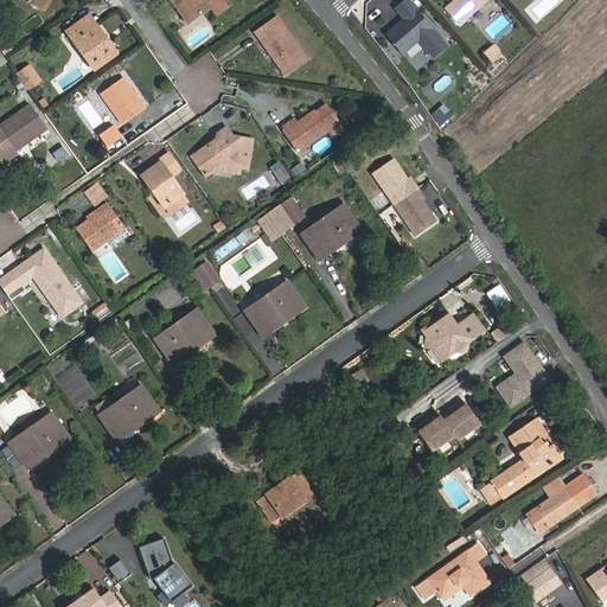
[(23,0),(43,12),(49,0),(23,0)]
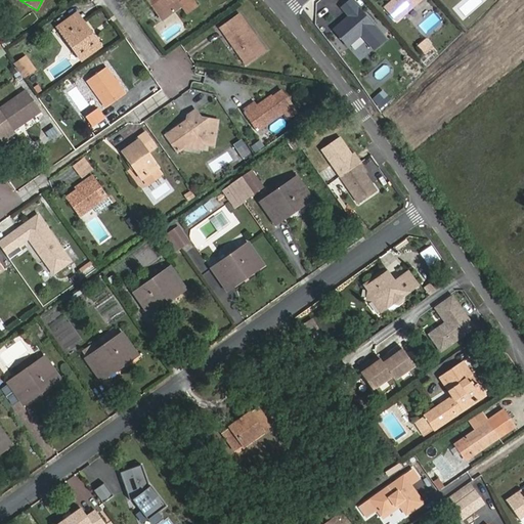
[(155,0),(166,16),(180,5),(186,13),(197,5),(192,0),(147,0),(150,3),(155,0)]
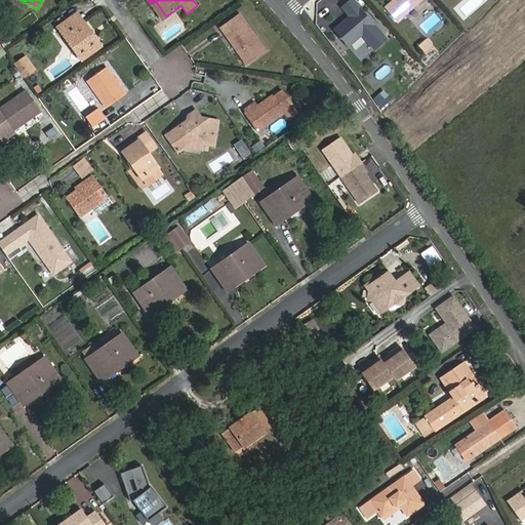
[(162,18),(166,16),(155,0),(151,3),(162,18)]
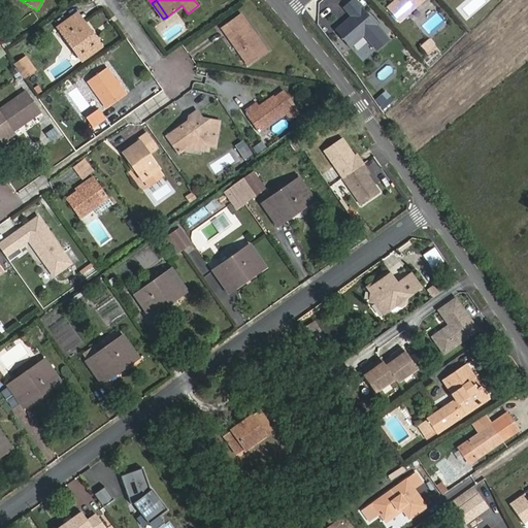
[(377,48),(388,39),(354,0),(352,0),(343,7),(355,20),(347,27),(348,29),(341,34),(355,50),(368,38),(377,48)]
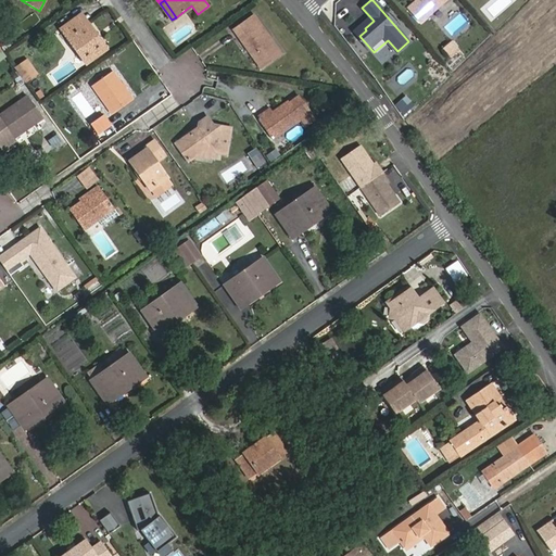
[(446,0),(416,0),(408,8),(420,23),(446,0)]
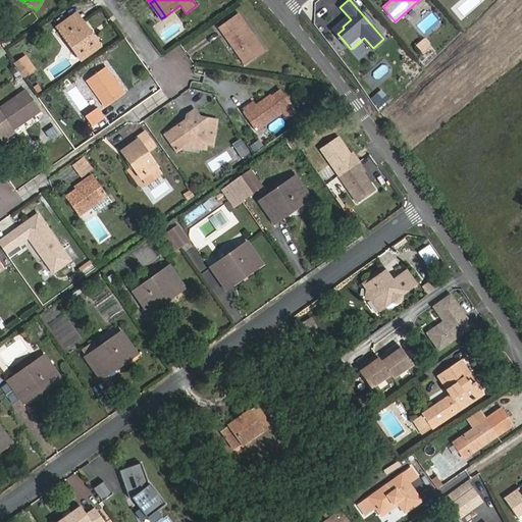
[(76,14),(72,16),(89,41),(93,38),(76,14)]
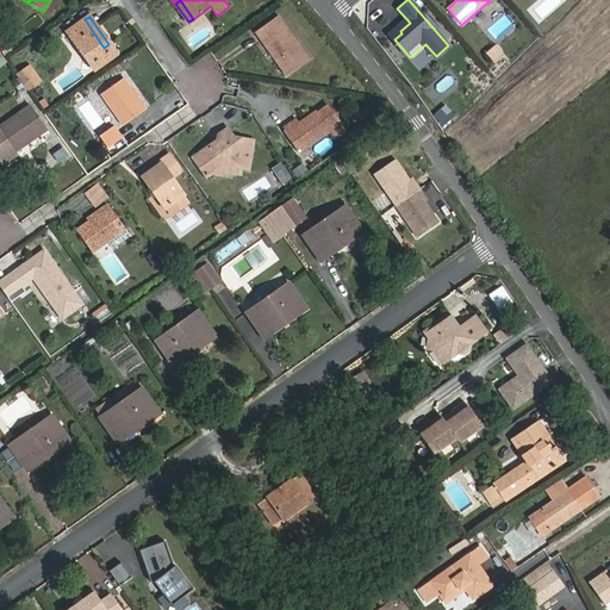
[(286,74),(306,58),(278,18),(257,32),(286,74)]
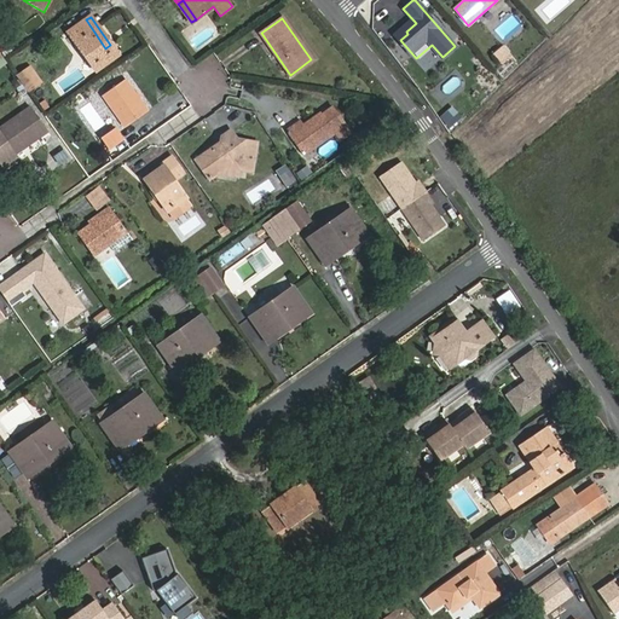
[(105,48),(86,19),(68,33),(96,71),(117,55),(110,45),(105,48)]
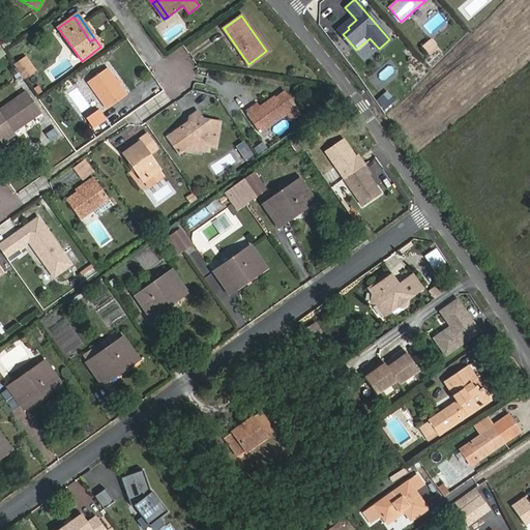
[(421,45),(429,55),(439,49),(432,37),(421,45)]
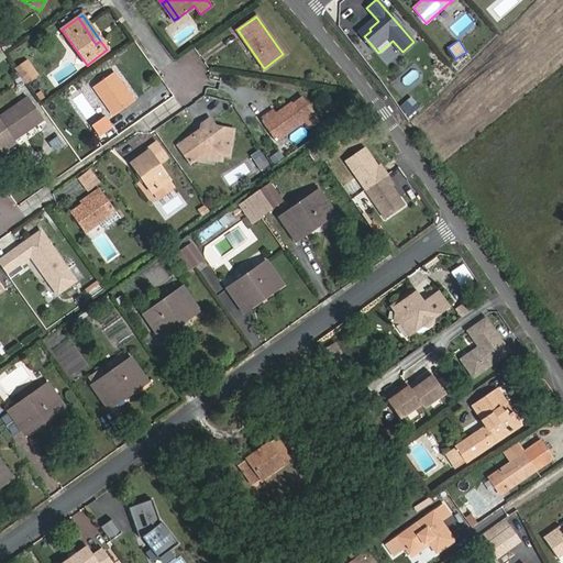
[(378,53),(388,65),(403,52),(393,41),(378,53)]
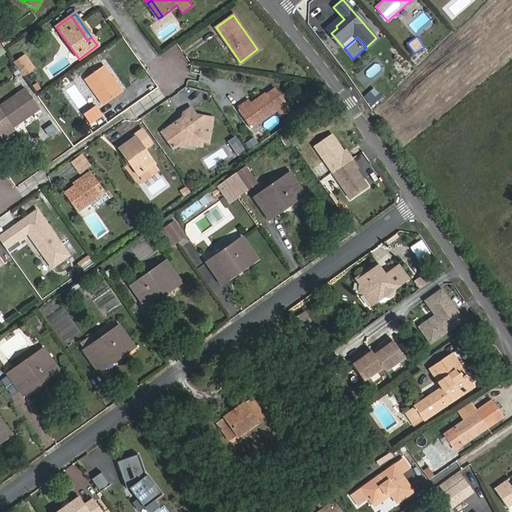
[(16,66),(21,73),(26,80),(37,72),(28,58),(16,66)]
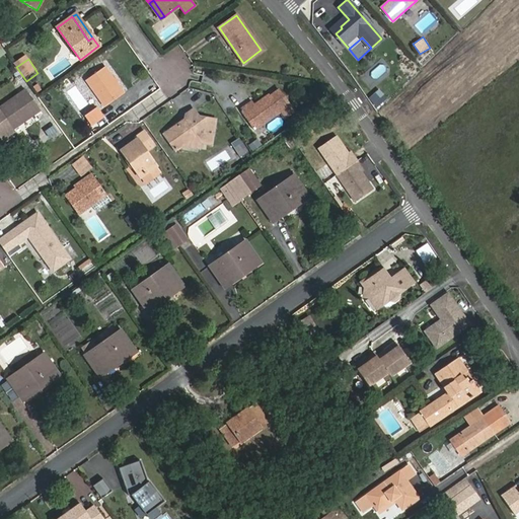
[(369,74),(375,81),(388,71),(381,63),(369,74)]
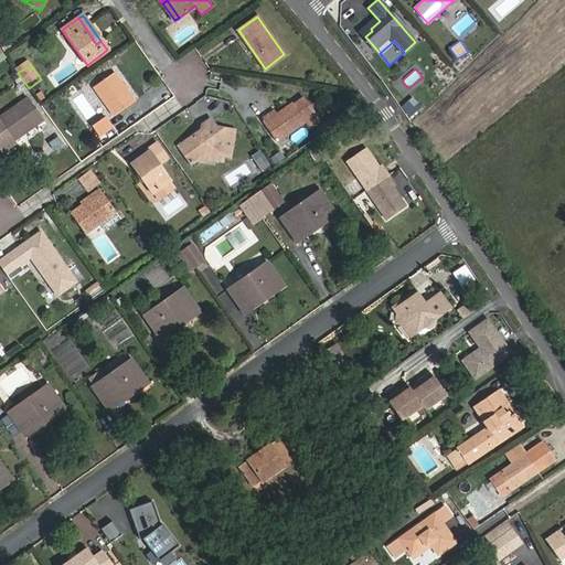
[(114,115),(134,102),(114,73),(95,86),(114,115)]
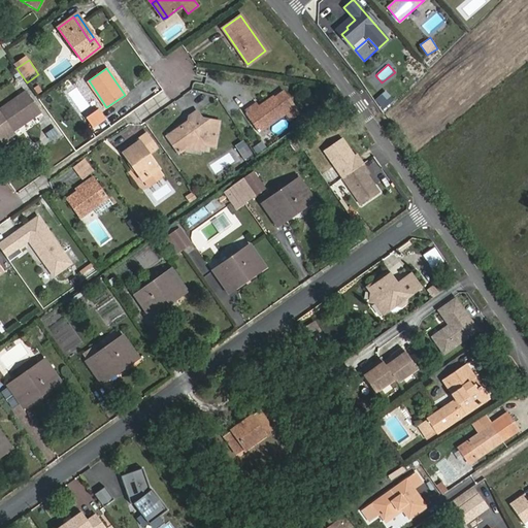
[(0,138),(1,139),(11,131),(39,111),(26,92),(0,109),(0,138)]
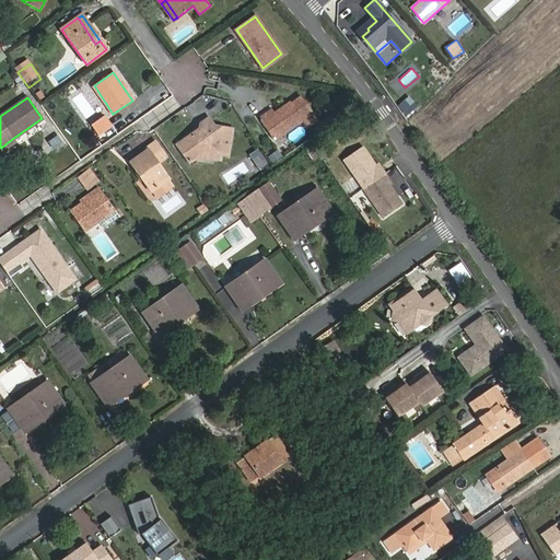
[(275,114),(263,123),(275,140),(303,119),(307,126),(317,119),(301,97),(291,104),(290,103),(275,114)]
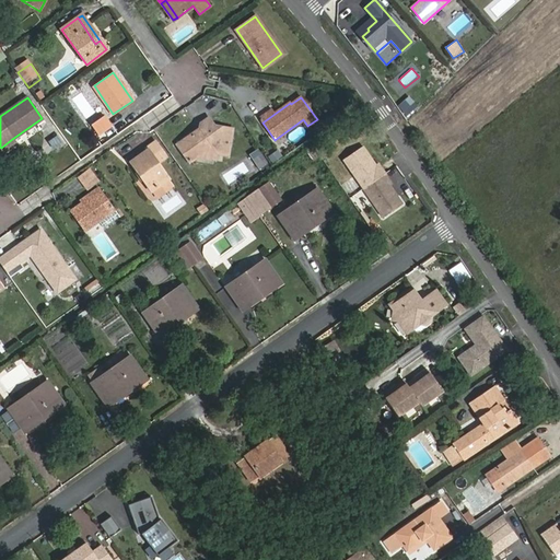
[(407,117),(417,109),(410,100),(400,107),(407,117)]
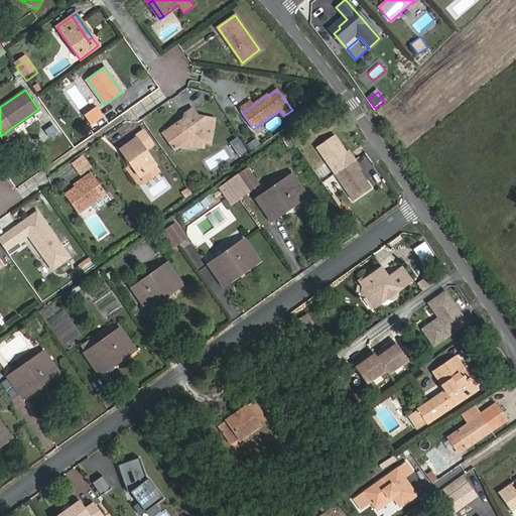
[(46,103),(54,98),(50,93),(43,98),(46,103)]
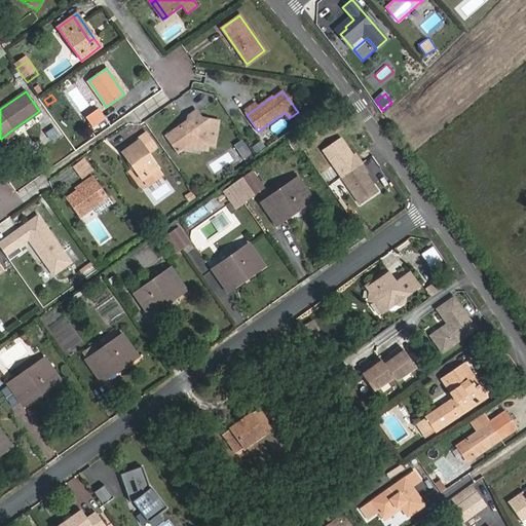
[(243,111),(247,115),(258,107),(255,103),(243,111)]
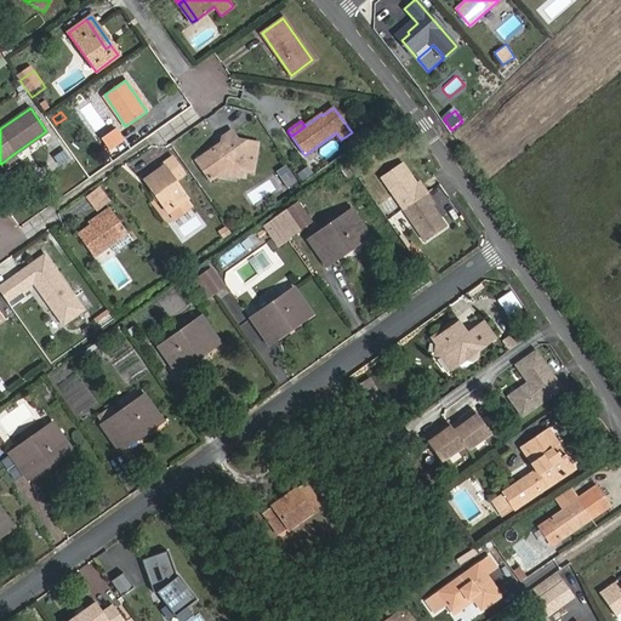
[(115,127),(101,137),(108,149),(123,138),(115,127)]
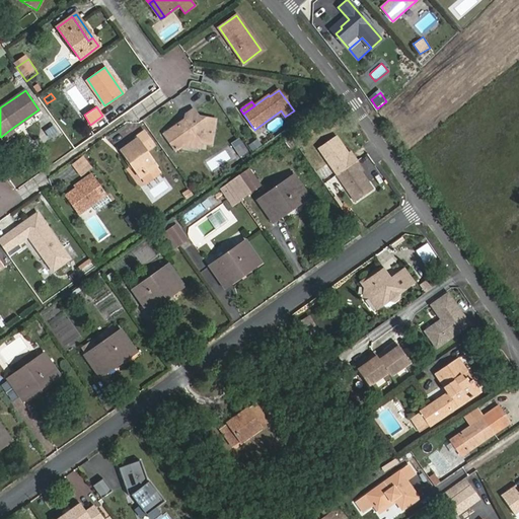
[(191,140),(201,142),(211,144),(215,120),(199,117),(194,107),(186,114),(184,120),(164,134),(175,151),(182,146),(191,140)]
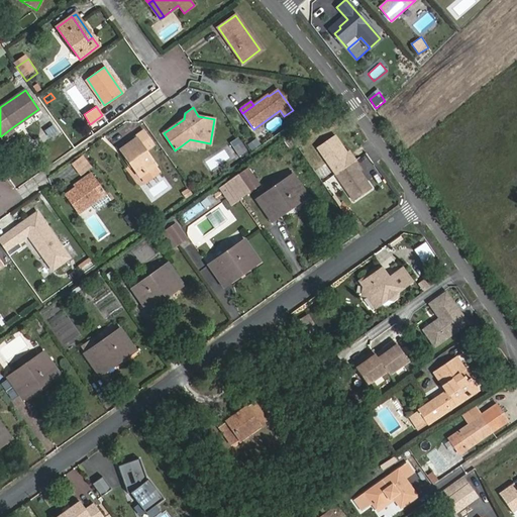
[(278,123),(283,119),(279,114),(265,124),(270,130),(279,124),(278,123)]
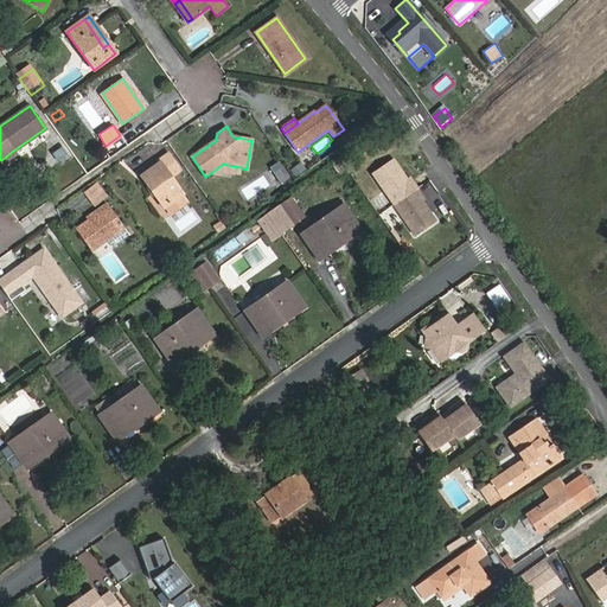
[(17,155),(13,151),(1,160),(4,165),(17,155)]
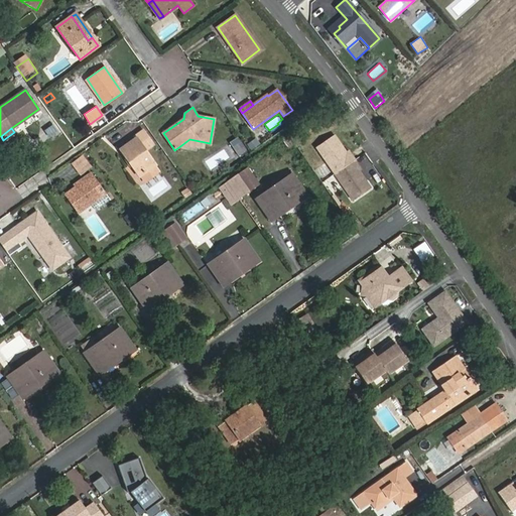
[(140,177),(156,166),(145,150),(152,145),(142,131),(135,136),(136,138),(121,149),(140,177)]
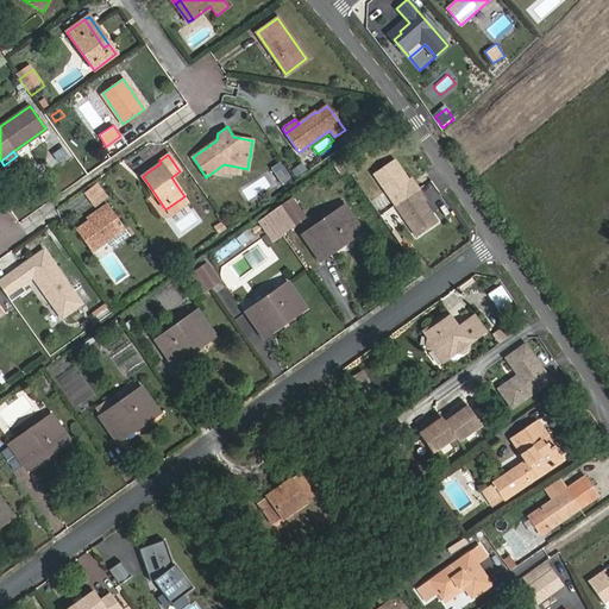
[(394,159),(371,174),(413,237),(434,224),(421,202),(419,199),(421,198),(412,182),(409,183),(407,181),(394,159)]
